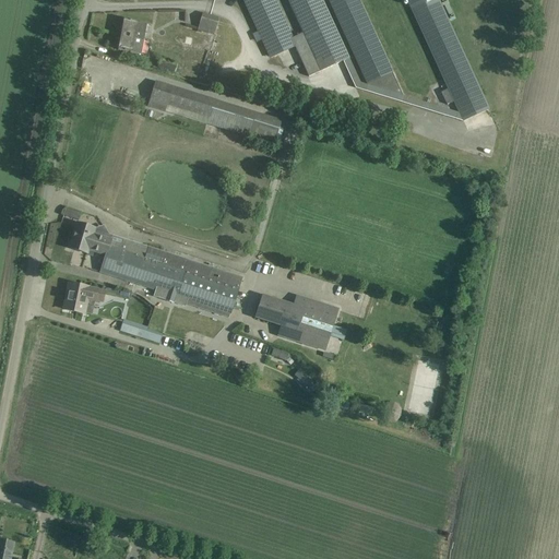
[(292,39),(273,0),(244,0),(270,58),(295,46),(292,39)]
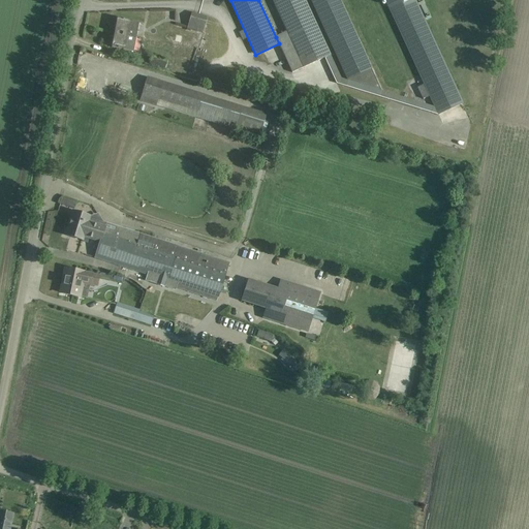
[(305,0),(272,0),(286,32),(276,37),(279,43),(292,73),(303,68),(324,58),(336,84),(437,115),(463,104),(414,0),(384,0),(434,107),(381,91),(339,0),(311,0),(348,81),(341,79),(305,0)]
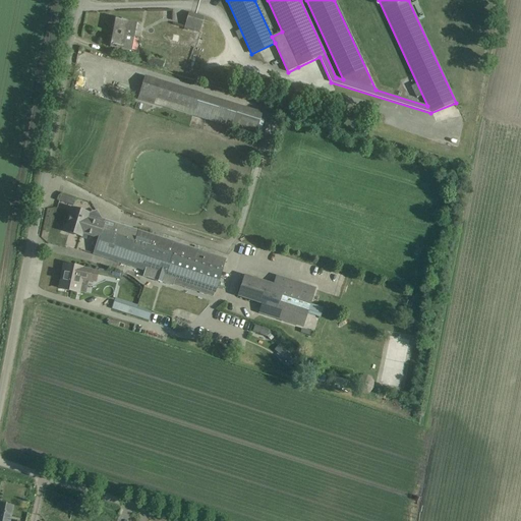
[(204,17),(189,12),(184,29),(199,33),(204,17)]
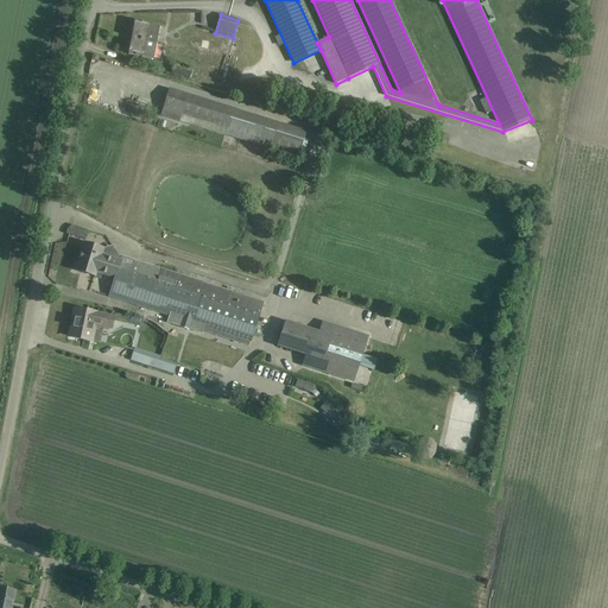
[(157,43),(160,26),(134,21),(132,38),(157,43)]
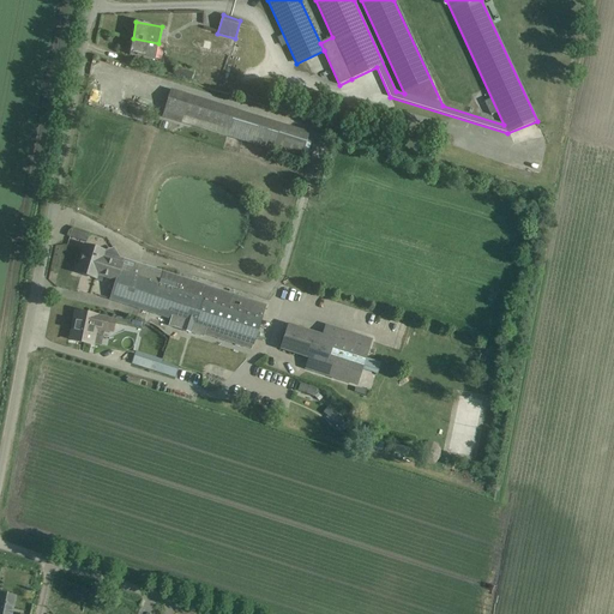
[(155,60),(158,43),(133,38),(130,55),(155,60)]
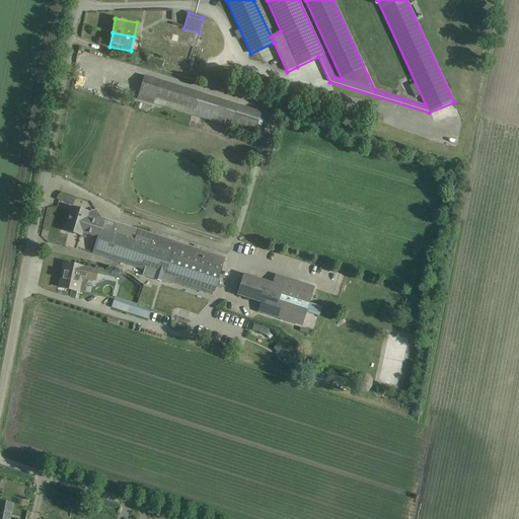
[(148,56),(146,62),(162,67),(164,61),(148,56)]
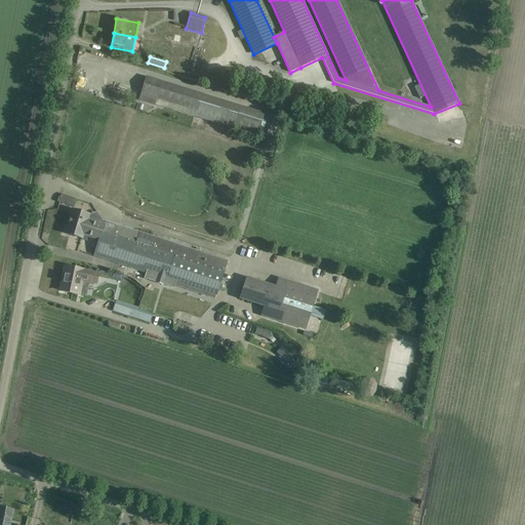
[(138,99),(138,101),(155,105),(157,99),(163,102),(180,107),(195,111),(195,113),(195,114),(194,115),(195,115),(234,127),(256,134),(257,134),(258,132),(264,115),(201,94),(146,77),(138,99)]
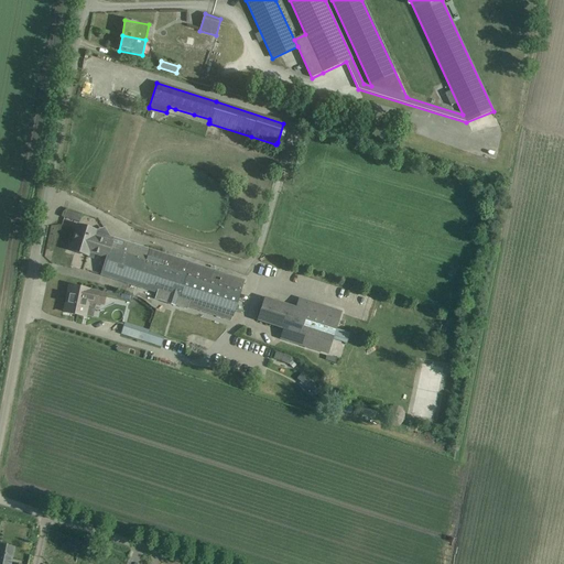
[(444,94),(449,105),(455,102),(449,90),(444,94)]
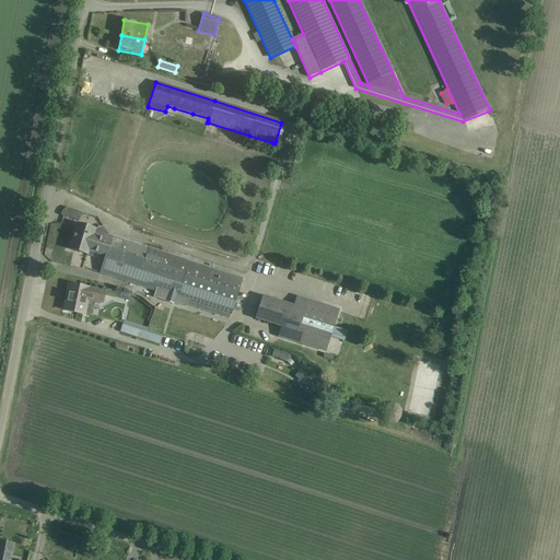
[(72,243),(70,249),(86,255),(89,249),(104,255),(106,256),(108,248),(112,238),(108,234),(105,236),(93,233),(94,230),(90,228),(89,226),(84,225),(83,225),(78,224),(73,237),(71,236),(70,243),(72,243)]
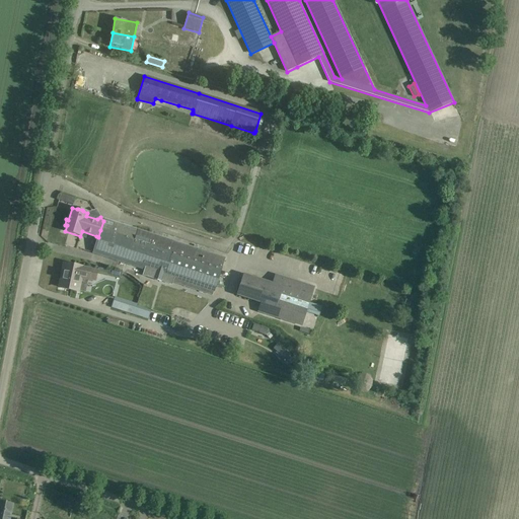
[(95,244),(92,253),(101,256),(102,252),(118,257),(117,261),(144,270),(142,276),(154,280),(156,274),(214,292),(224,260),(138,231),(134,241),(100,230),(98,237),(96,236),(94,242),(95,244)]
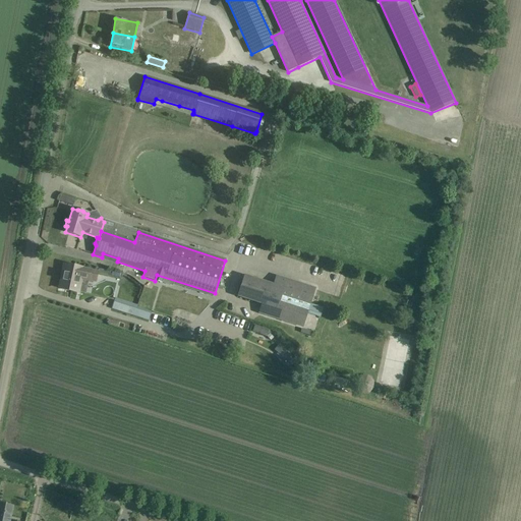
[(75,268),(65,266),(60,289),(70,291),(76,292),(79,279),(91,281),(96,280),(97,272),(75,268)]
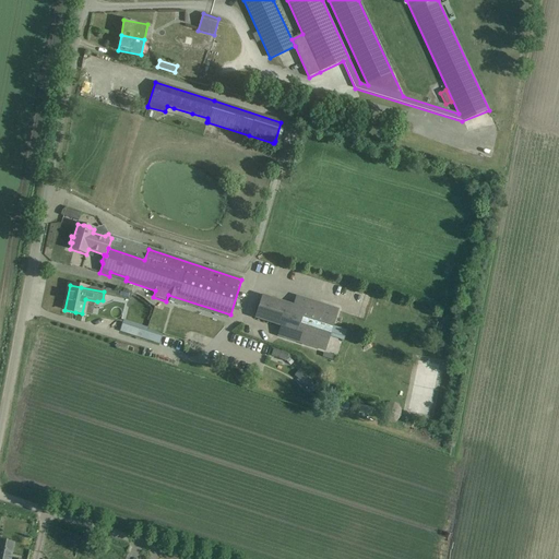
[(105,292),(105,295),(130,299),(131,295),(105,289),(105,292)]
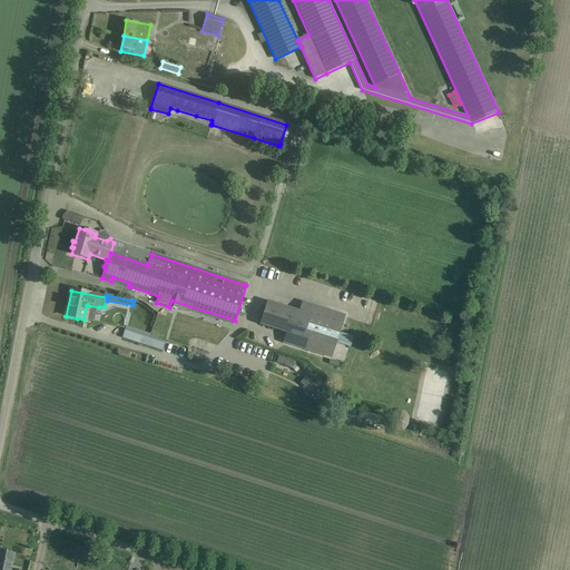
[(261,326),(292,336),(288,345),(330,359),(343,318),(302,305),(298,314),(267,304),(261,326)]
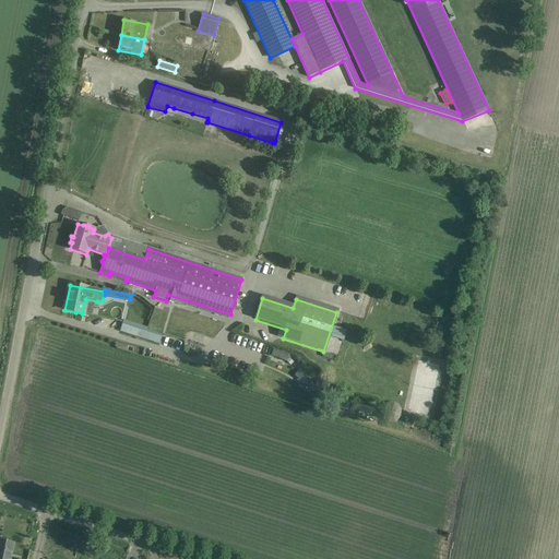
[(163,335),(122,322),(119,332),(159,345),(163,335)]
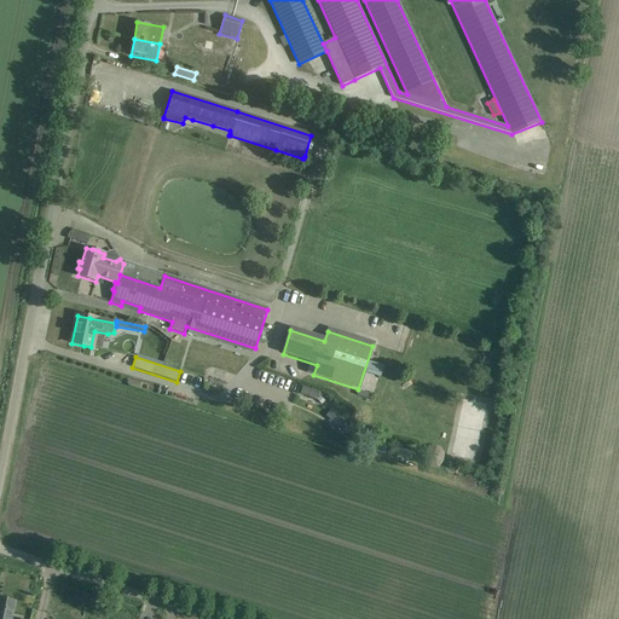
[(302,386),(300,394),(317,400),(320,392),(302,386)]
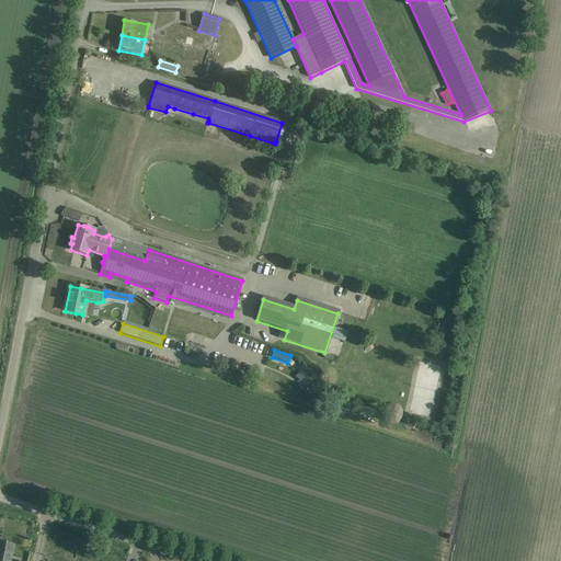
[(334,400),(333,407),(348,412),(351,405),(334,400)]
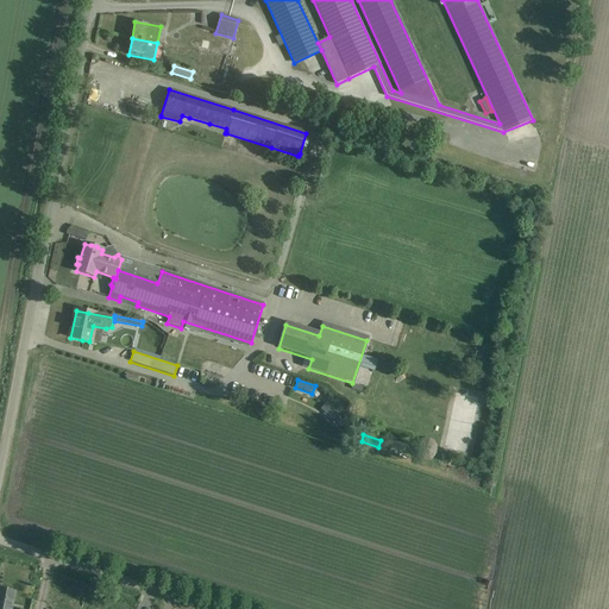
[(389,440),(387,447),(405,452),(406,445),(389,440)]
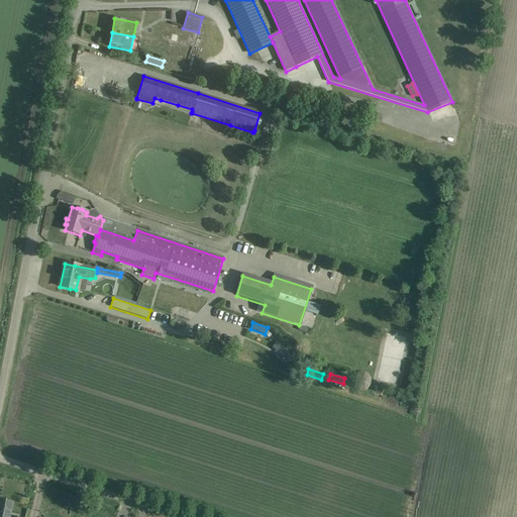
[(370,391),(370,374),(354,374),(354,391),(370,391)]
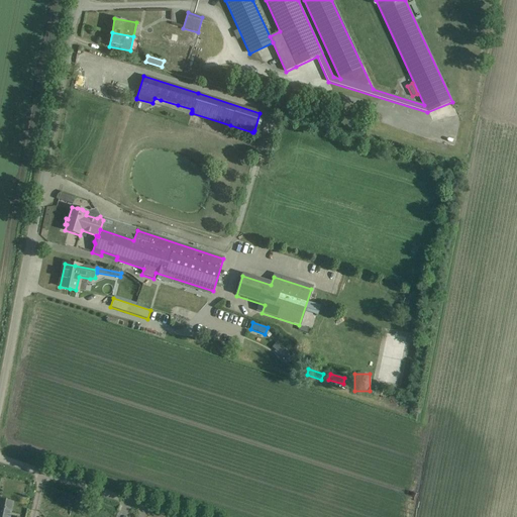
[(0,516),(8,516),(9,516),(12,503),(0,500),(0,516)]
